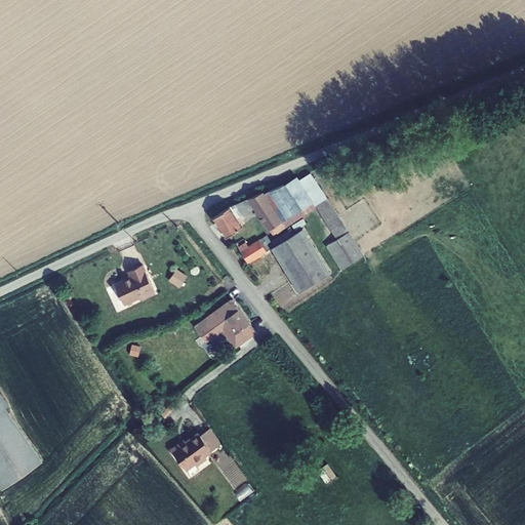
[(341,269),(365,255),(311,172),(299,179),(315,201),(313,202),(316,207),(336,239),(326,246),(341,269)]
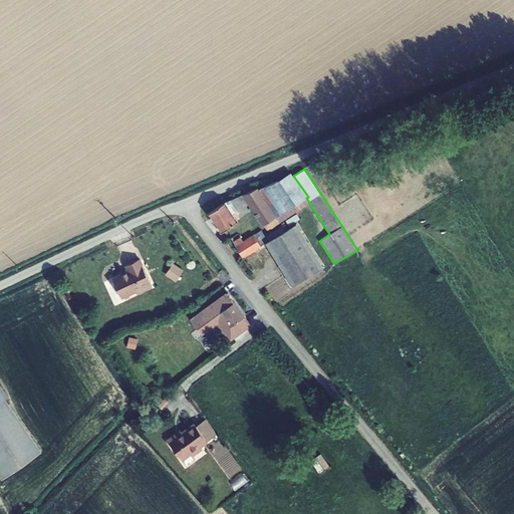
[(308,197),(293,176),(291,172),(279,180),(258,189),(277,216),(276,217),(280,223),(309,203),(306,198),(308,197)]
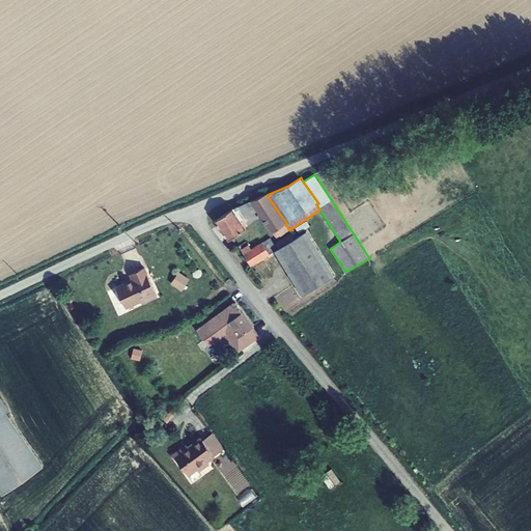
[(232,208),(215,220),(228,240),(246,227),(241,220),(256,211),(272,232),(285,224),(286,223),(267,195),(267,194),(252,200),(232,208)]
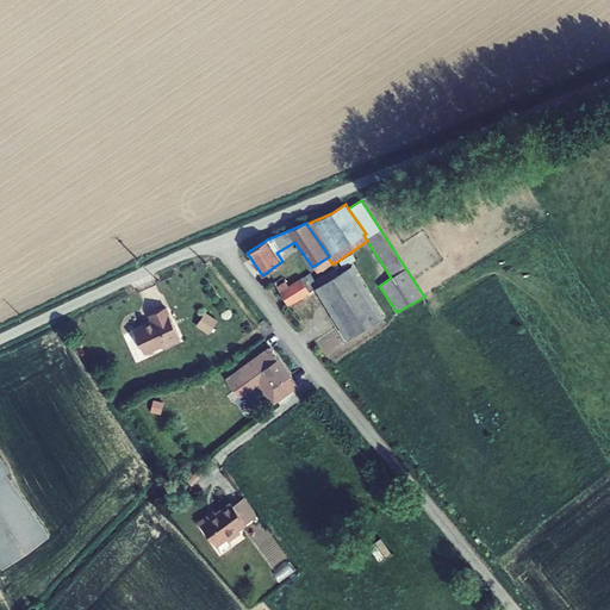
[(352,253),(340,261),(343,267),(356,260),(352,253)]
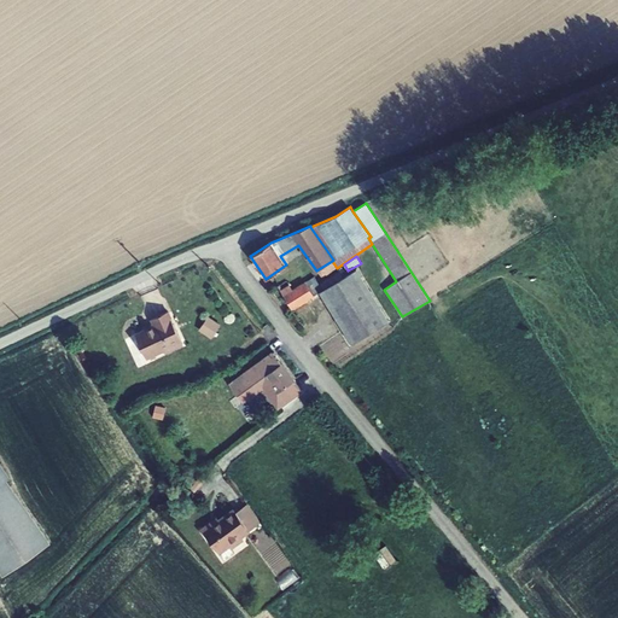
[(357,268),(343,277),(319,291),(351,344),(389,321),(357,268)]
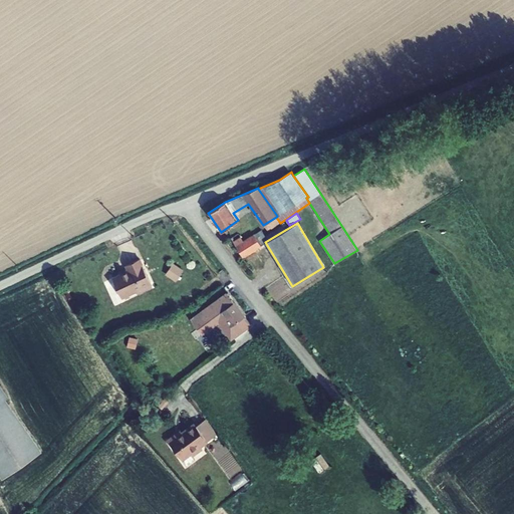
[(241,236),(233,241),(244,258),(262,247),(260,245),(265,242),(285,230),(282,226),(266,236),(261,229),(244,240),(241,236)]
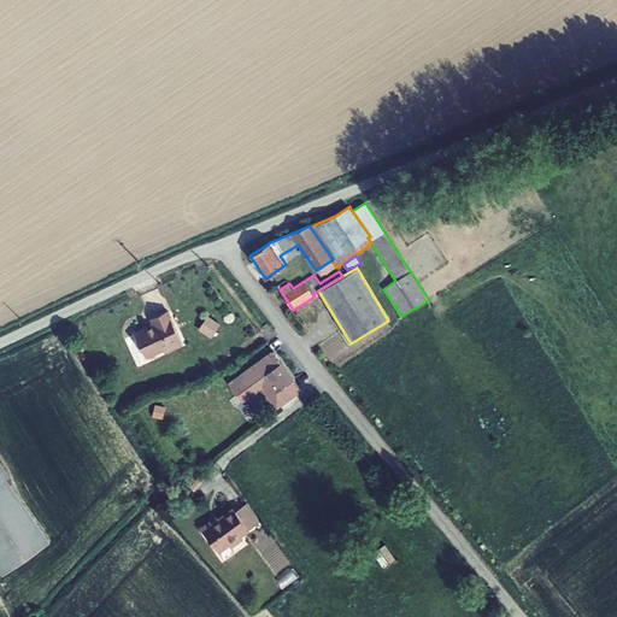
[(150,318),(153,325),(148,328),(147,325),(142,327),(144,328),(134,333),(146,359),(164,351),(165,353),(182,345),(171,317),(169,310),(150,318)]
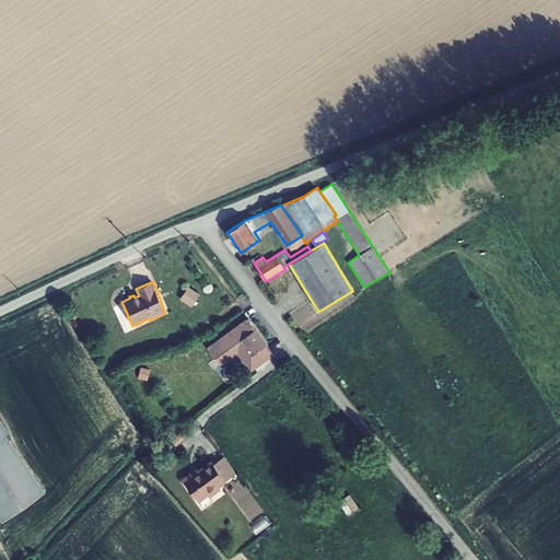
[(200,294),(188,286),(179,300),(191,307),(200,294)]
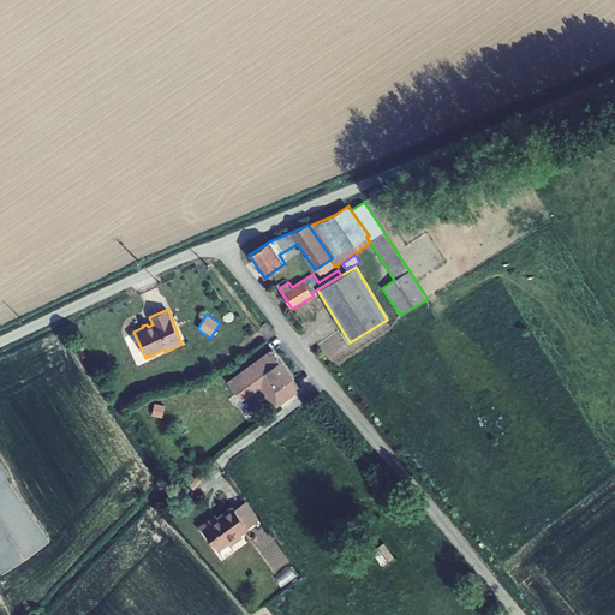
[(266,384),(273,393),(278,390),(285,400),(302,387),(294,377),(274,350),(245,371),(252,382),(238,393),(244,400),(266,384)]
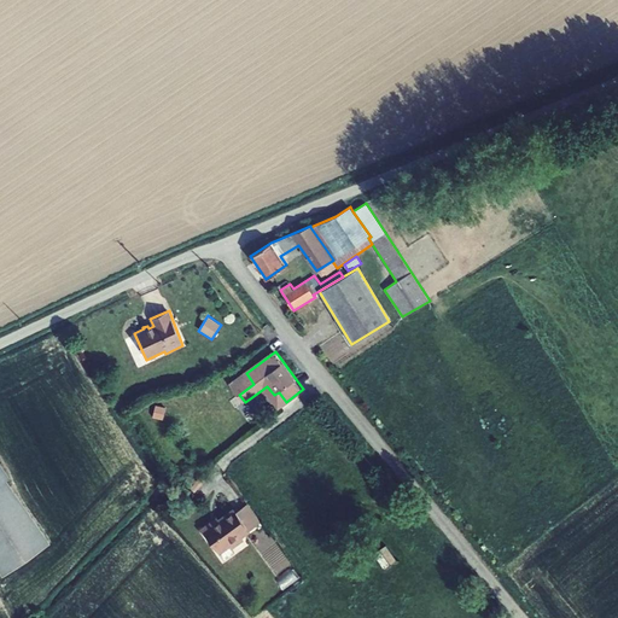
[(165,407),(155,406),(152,418),(163,420),(165,407)]
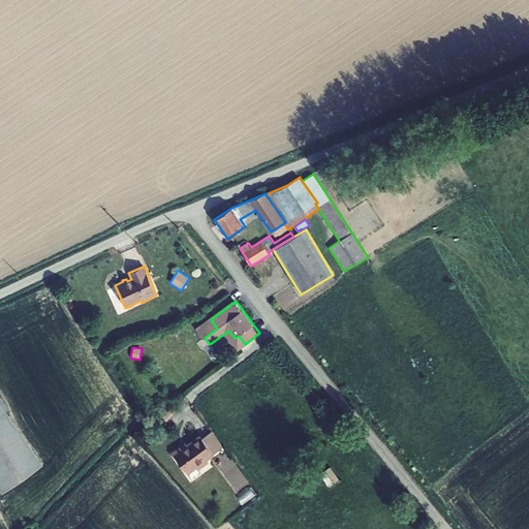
[(0,489),(3,493),(43,464),(6,411),(9,409),(0,396),(0,489)]
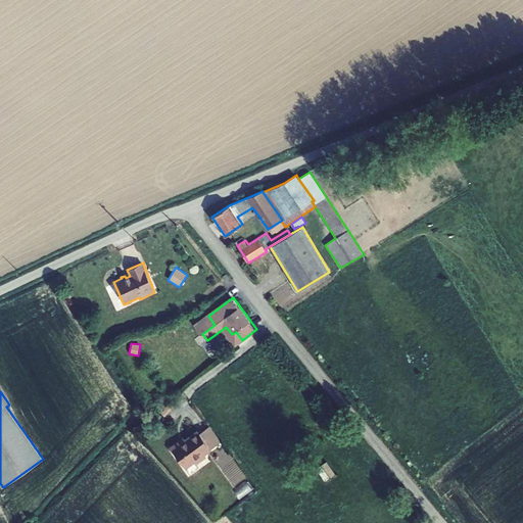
[(170,402),(160,413),(164,417),(174,407),(170,402)]
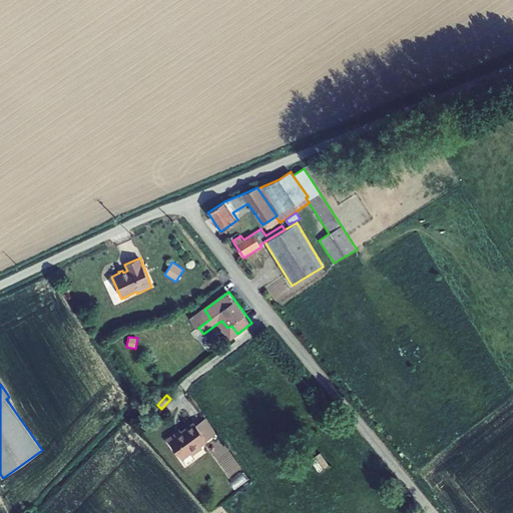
[(207,440),(216,434),(205,418),(195,425),(193,421),(181,430),(176,433),(175,432),(166,438),(181,460),(190,454),(192,456),(202,448),(200,446),(207,442),(207,440)]
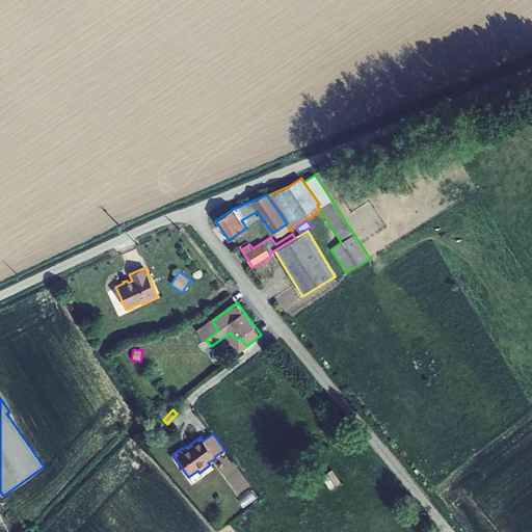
[(342,482),(333,469),(321,476),(330,489),(342,482)]
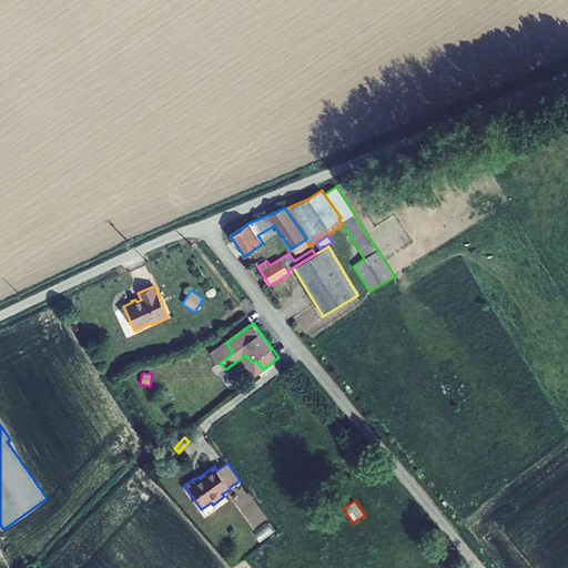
[(211,503),(201,509),(205,515),(215,508),(213,505),(211,503)]
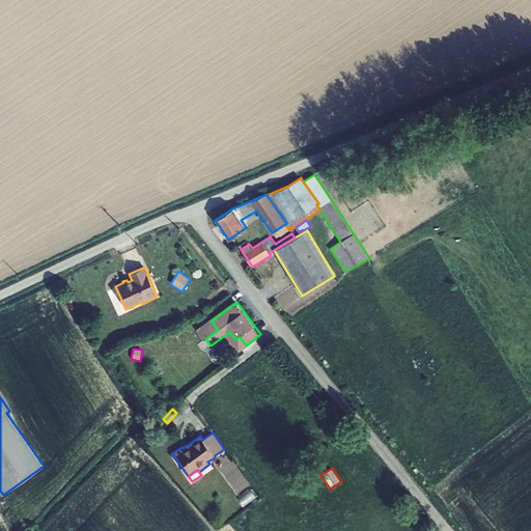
[(257,498),(250,488),(236,498),(244,507),(257,498)]
